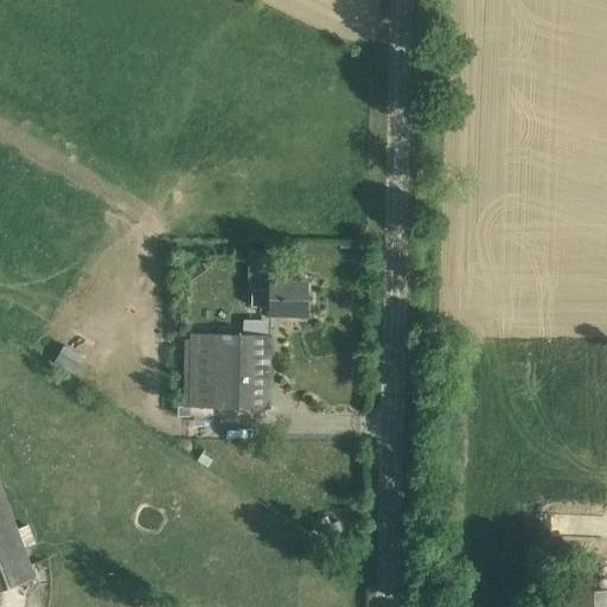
[(306,281),(282,280),(270,280),(270,287),(251,287),(250,305),(269,306),(269,311),(306,312),(306,281)]
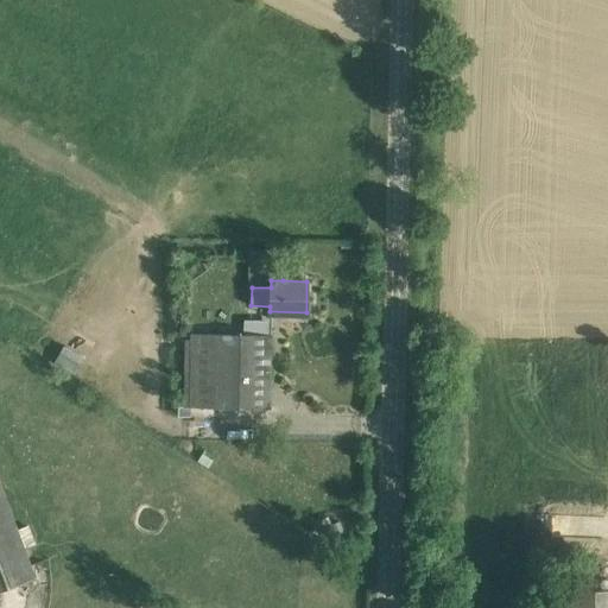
[(271,335),(247,334),(190,333),(189,406),(270,409),(271,335)]
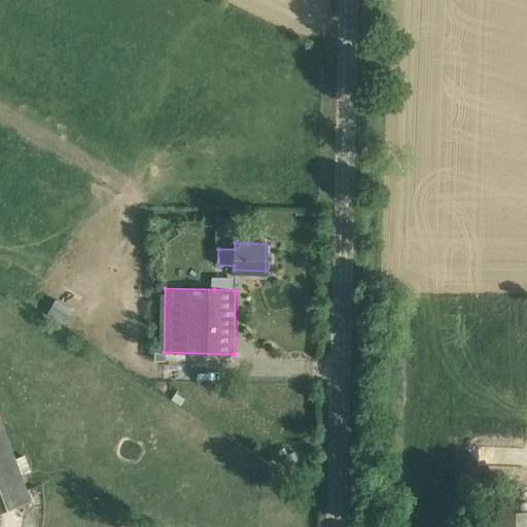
[(0,512),(32,500),(0,415),(0,512)]
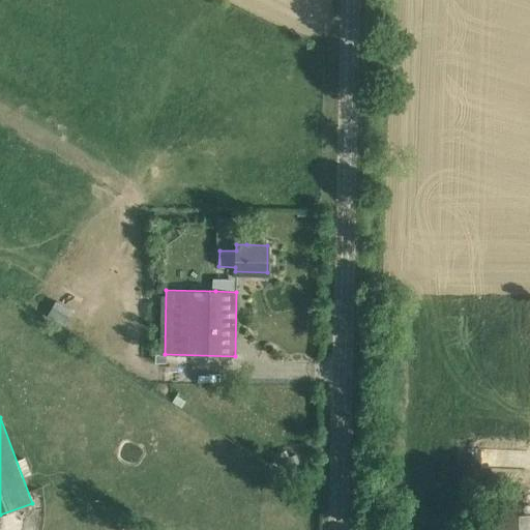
[(296,453),(289,457),(283,460),(282,460),(286,469),(300,463),(296,453)]
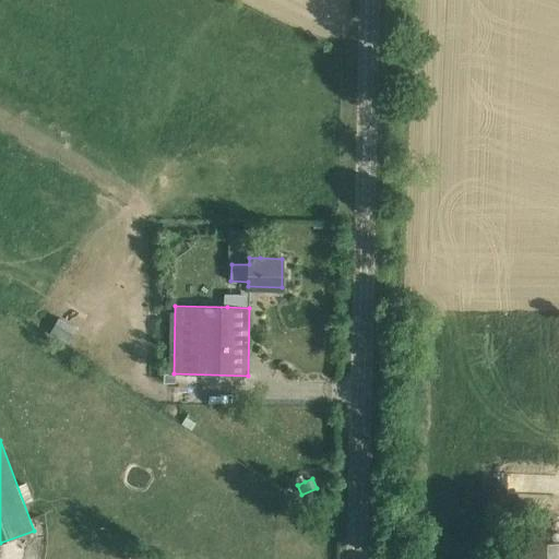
[(558,558),(558,542),(518,540),(516,558),(558,558)]
